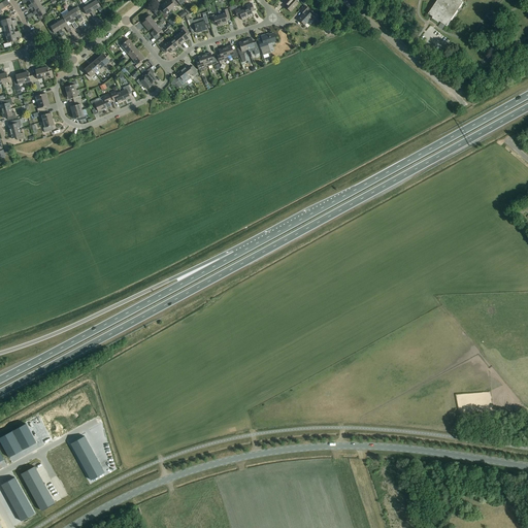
[(31,9),(33,12),(36,10),(42,7),(38,0),(32,4),(26,7),(28,10),(31,9)]
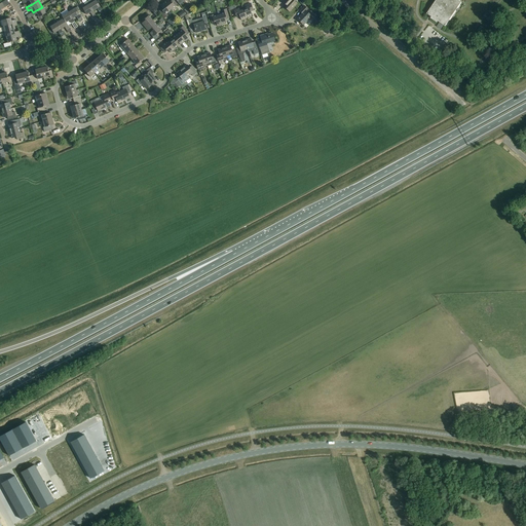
[(91,0),(89,0),(87,2),(94,11),(97,8),(101,14),(104,12),(96,0),(94,2),(91,0)]
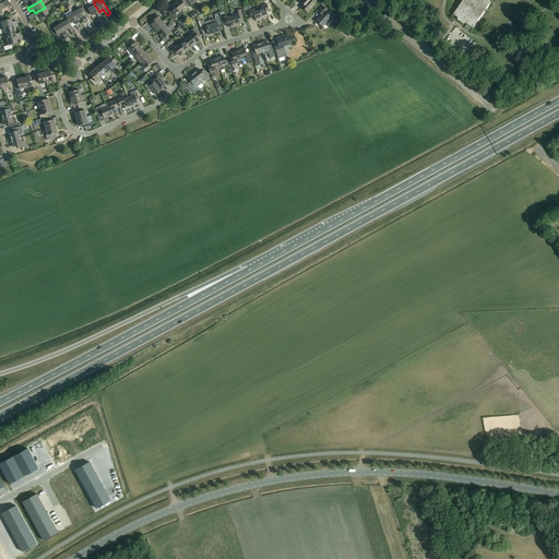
[(177,0),(174,2),(181,11),(189,6),(183,0),(180,2),(178,0),(177,0)]
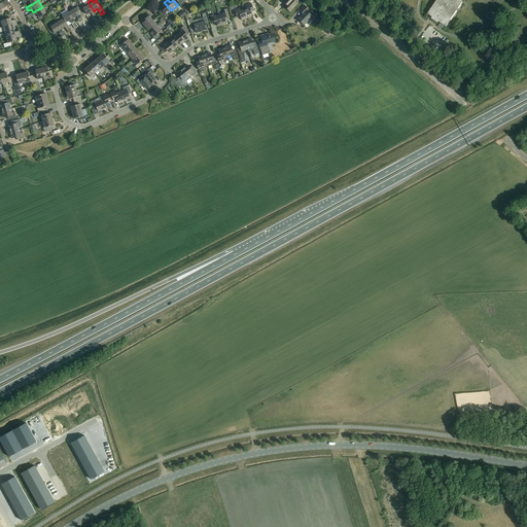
[(283,0),(282,2),(286,5),(287,5),(288,6),(286,8),(290,12),(297,4),(292,0),(283,0)]
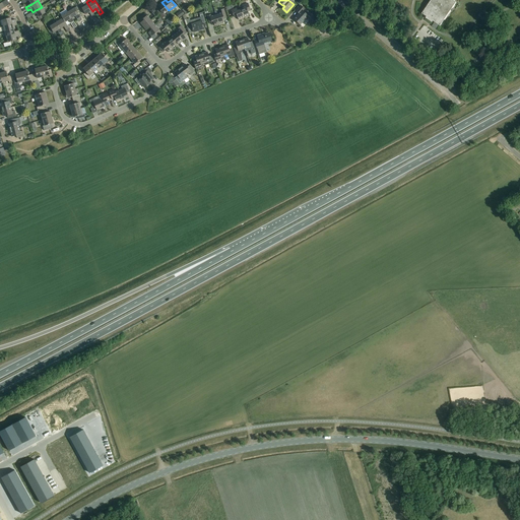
[(431,0),(421,13),(427,16),(426,18),(432,22),(433,21),(435,22),(439,24),(440,25),(456,2),(454,0),(431,0)]
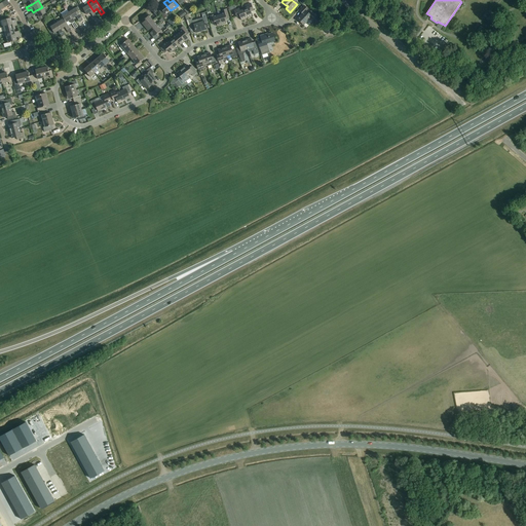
[(10,5),(8,2),(0,7),(0,14),(3,12),(1,10),(5,8),(10,5)]
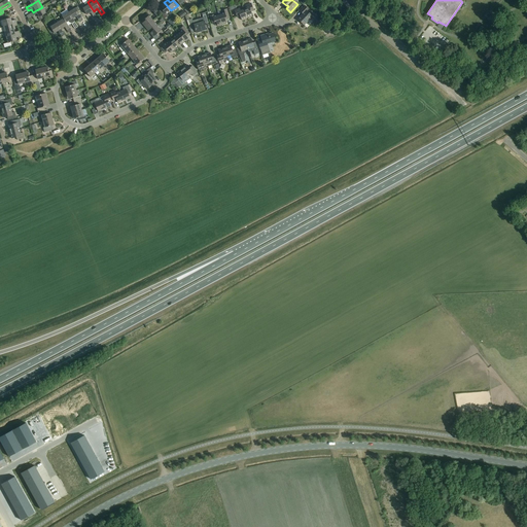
[(94,11),(88,2),(84,4),(86,6),(82,8),(86,15),(91,12),(94,19),(97,16),(94,11)]
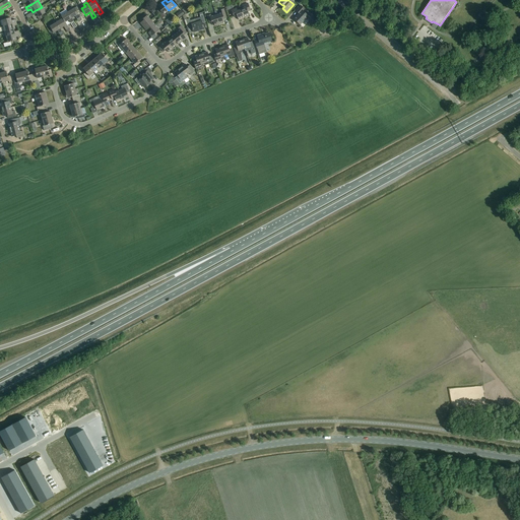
[(157,11),(161,16),(163,18),(167,15),(165,13),(169,10),(161,2),(157,5),(160,8),(157,11)]
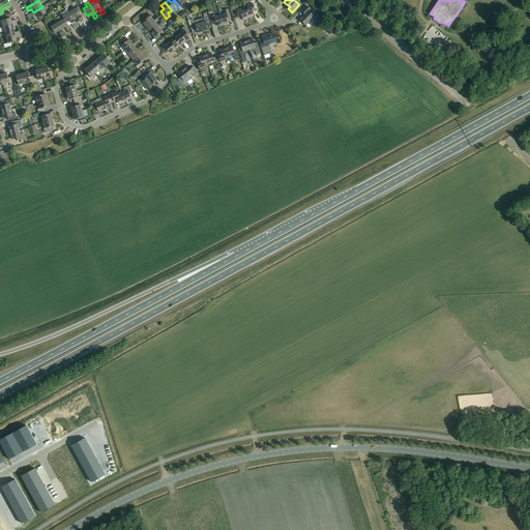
[(245,9),(248,19),(255,16),(253,12),(256,10),(253,4),(247,6),(248,8),(245,9)]
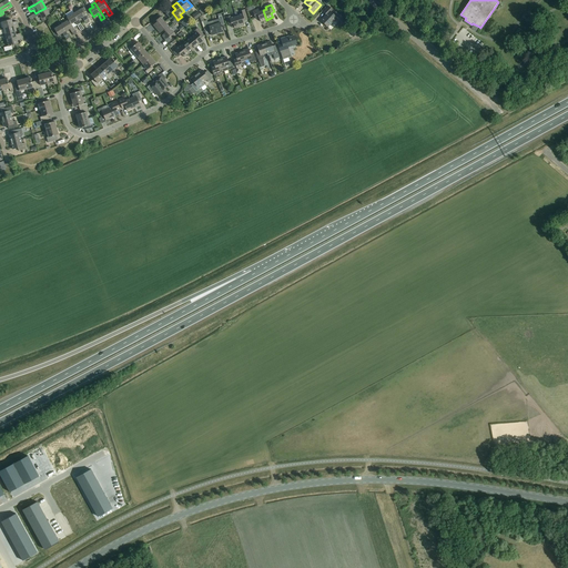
[(333,10),(328,7),(323,12),(326,14),(321,21),(327,28),(336,18),(331,12),(333,10)]
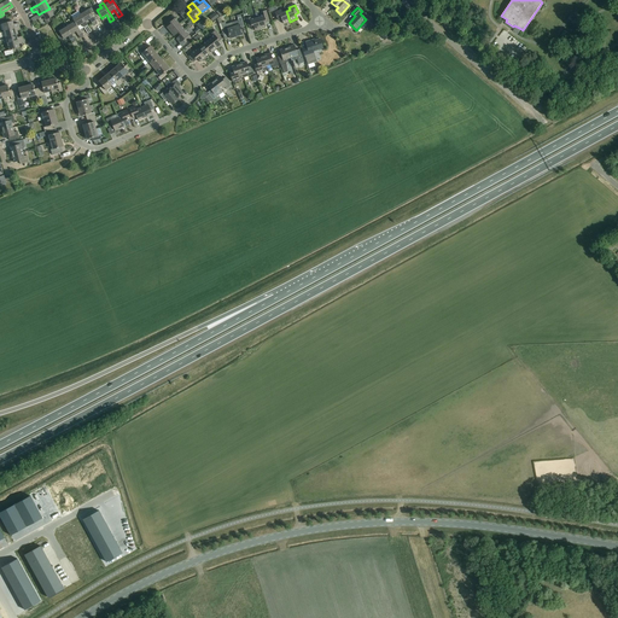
[(42,12),(39,15),(35,17),(31,18),(34,22),(36,21),(42,17),(46,24),(51,21),(50,18),(54,16),(50,9),(42,12)]
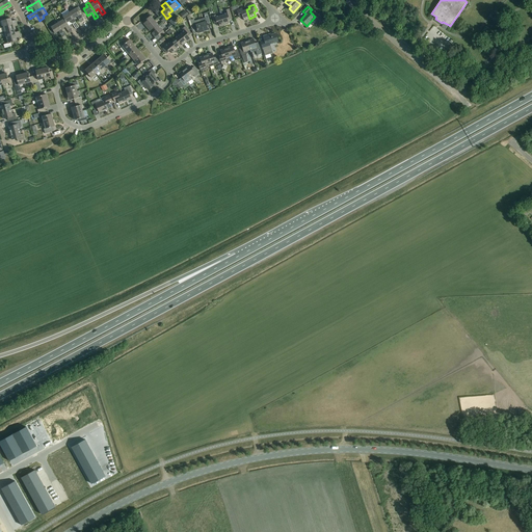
[(84,21),(78,11),(81,9),(79,7),(70,12),(73,19),(74,19),(77,17),(81,23),(84,21)]
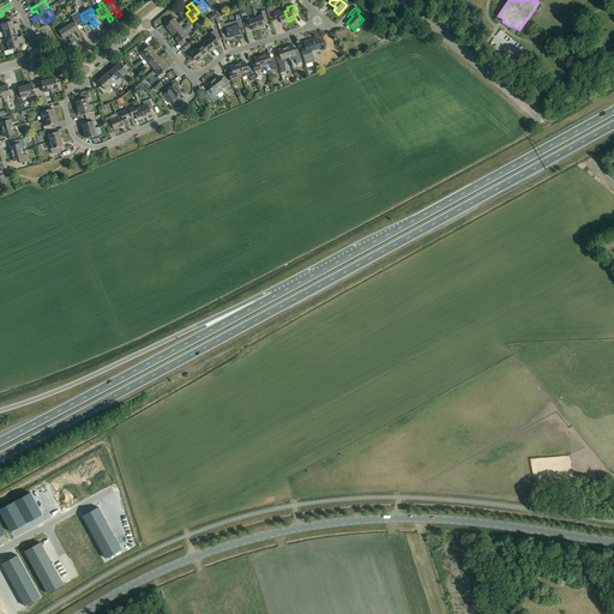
[(288,22),(284,11),(281,13),(280,10),(274,13),(276,20),(280,19),(282,24),(288,22)]
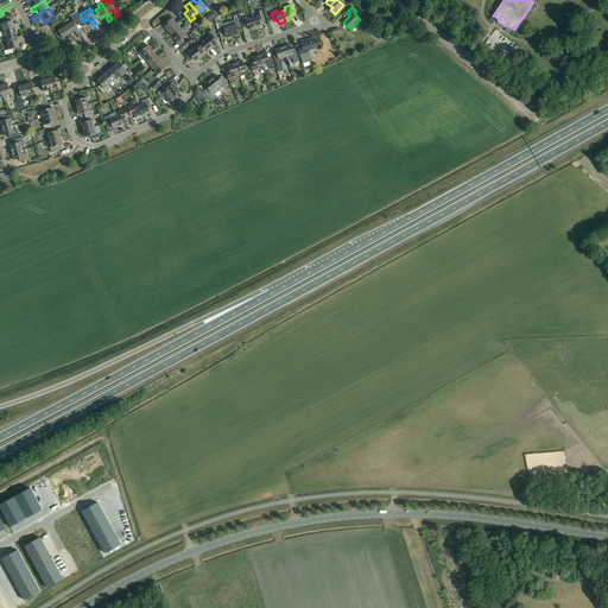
[(258,12),(259,16),(253,18),(257,29),(261,27),(260,23),(265,21),(263,14),(261,11),(258,12)]
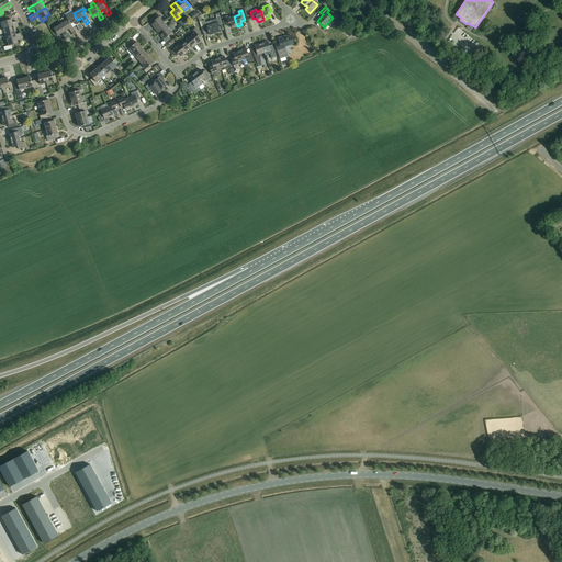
[(66,18),(68,21),(68,20),(70,24),(72,27),(76,25),(78,29),(81,26),(78,20),(77,20),(74,13),(66,18)]
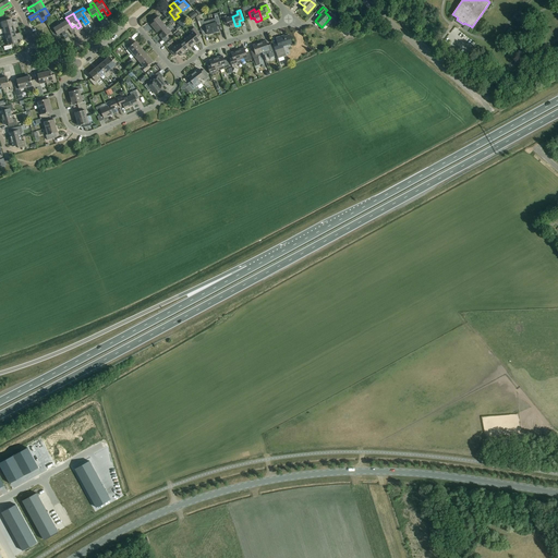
[(150,25),(154,29),(162,22),(156,14),(150,19),(154,23),(150,25)]
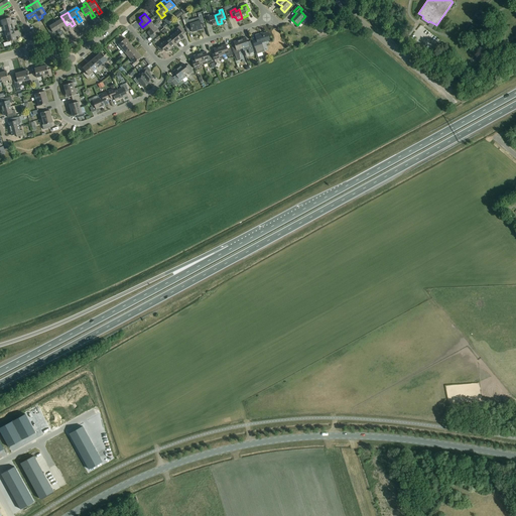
[(194,19),(198,31),(203,29),(202,23),(204,22),(202,14),(199,15),(200,17),(194,19)]
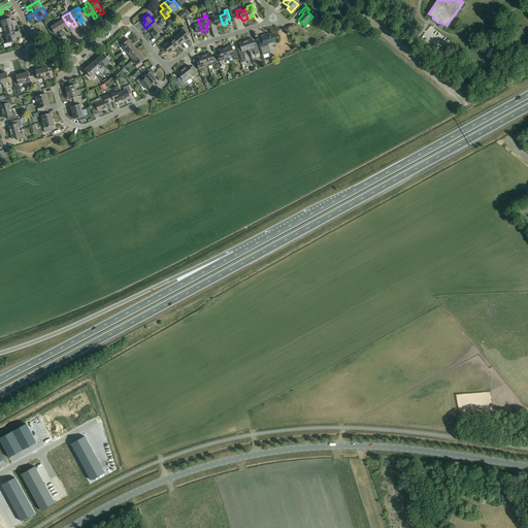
[(223,25),(220,15),(215,17),(215,15),(209,17),(212,25),(217,23),(218,27),(223,25)]
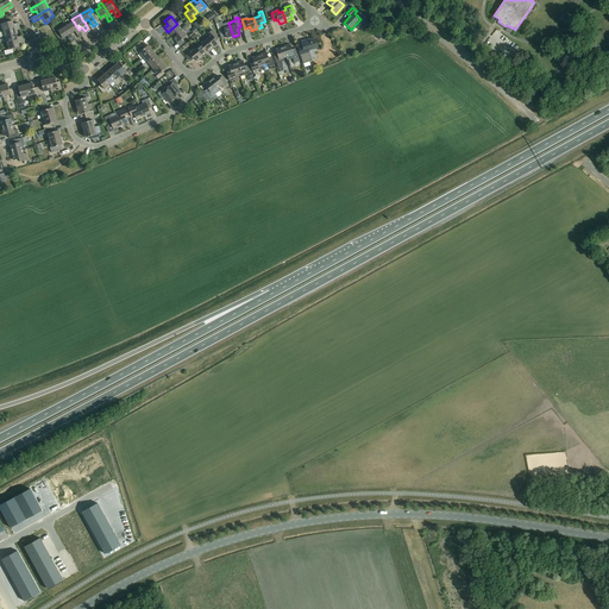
[(4,31),(19,26),(18,23),(13,25),(12,22),(2,24),(4,31)]
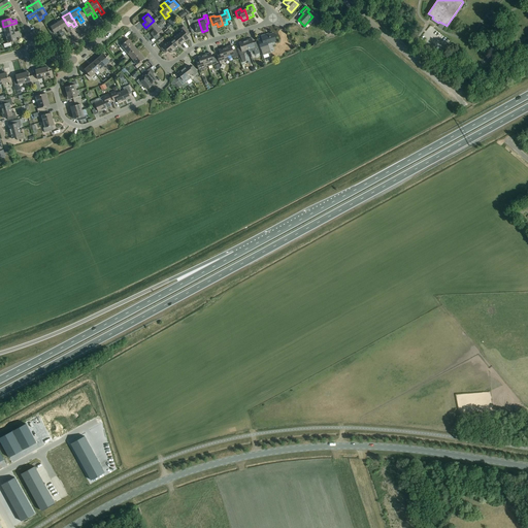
[(64,19),(64,20),(57,23),(61,30),(61,29),(65,27),(68,33),(71,31),(68,26),(66,23),(64,19)]
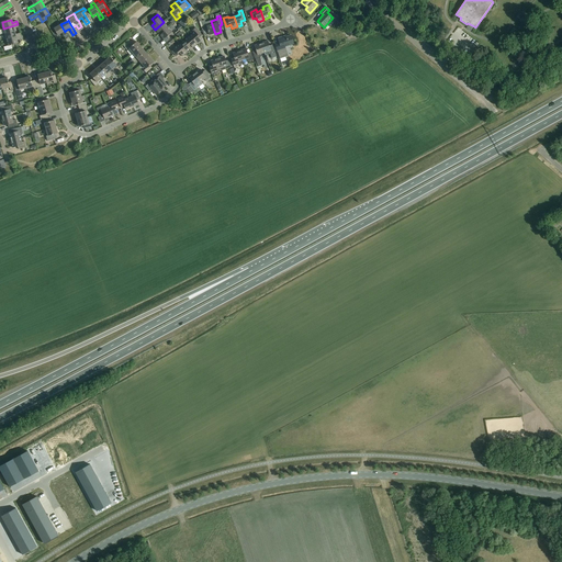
[(215,34),(211,21),(205,23),(205,21),(202,21),(204,31),(208,30),(210,35),(215,34)]
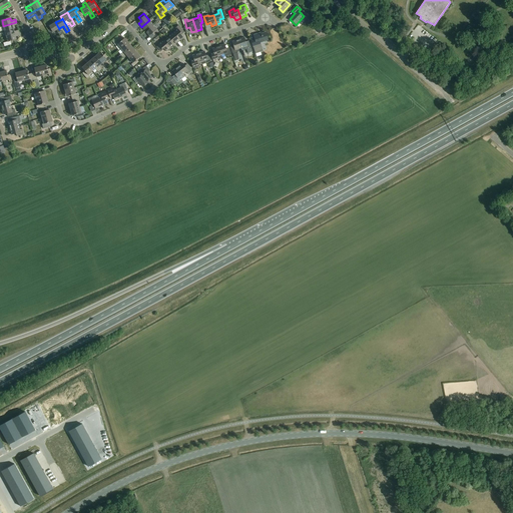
[(146,28),(147,29),(153,25),(149,20),(141,27),(144,30),(146,28)]
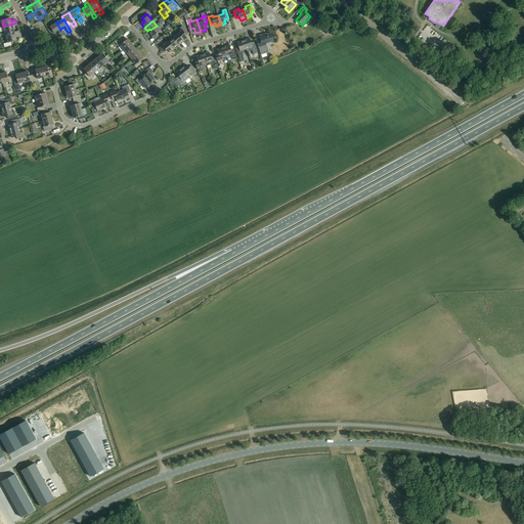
[(17,26),(16,23),(3,27),(5,32),(13,30),(13,27),(17,26)]
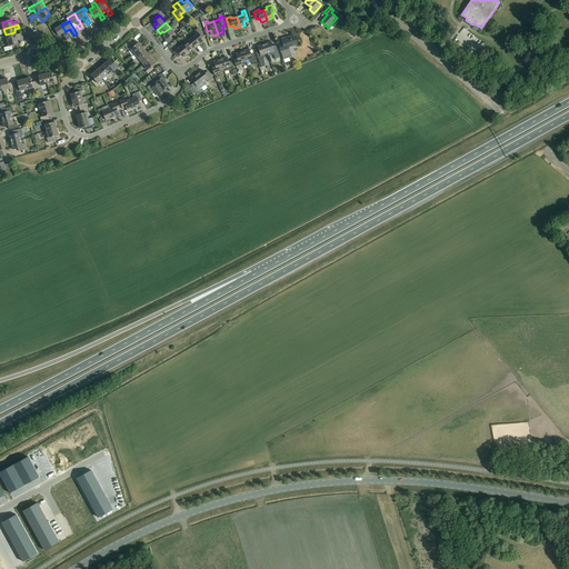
[(66,32),(61,25),(55,29),(59,37),(62,33),(67,40),(70,38),(66,31),(66,32)]
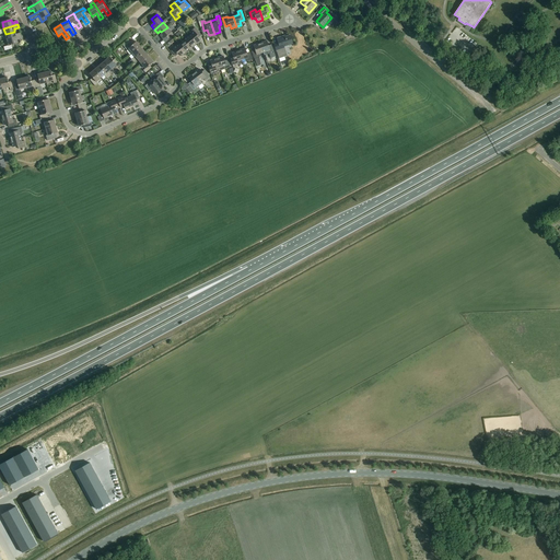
[(167,27),(161,32),(162,33),(160,35),(163,39),(166,37),(168,39),(174,35),(167,27)]
